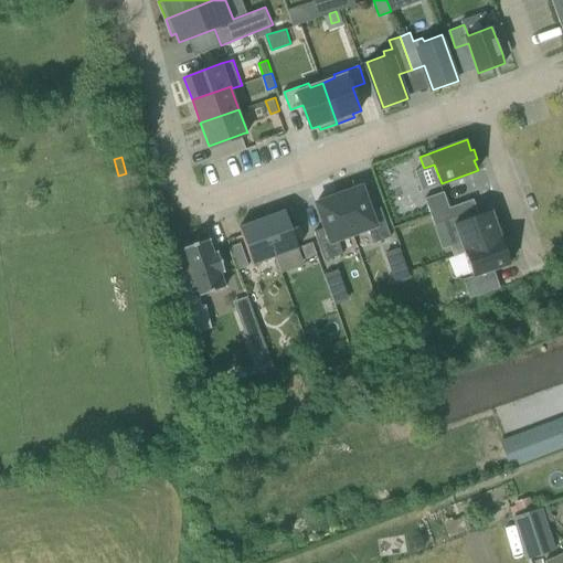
[(356,186),(339,191),(354,233),(370,227),(375,242),(392,236),(381,206),(372,210),(363,186),(357,188),(356,186)]
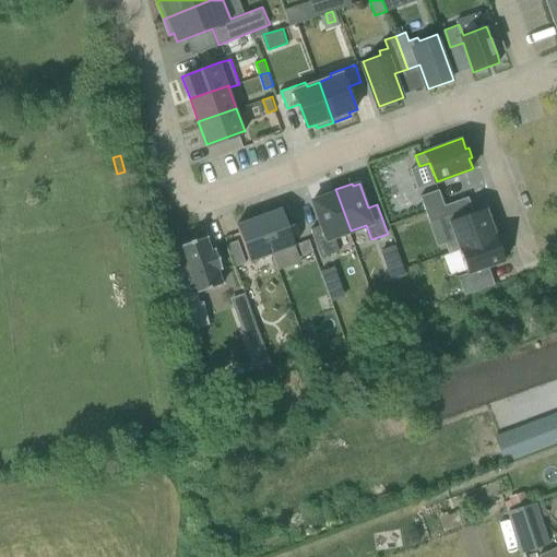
[(446,204),(440,188),(422,194),(427,211),(446,204)]
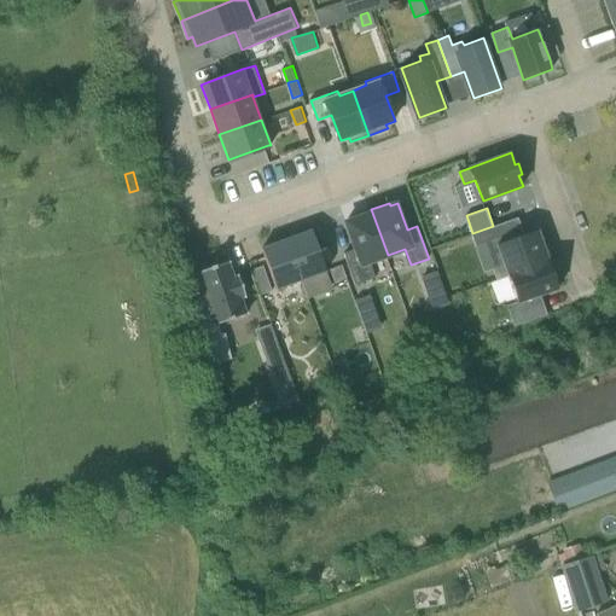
[(356,249),(346,253),(356,284),(377,277),(371,261),(388,255),(371,209),(352,216),(353,220),(347,221),(356,249)]
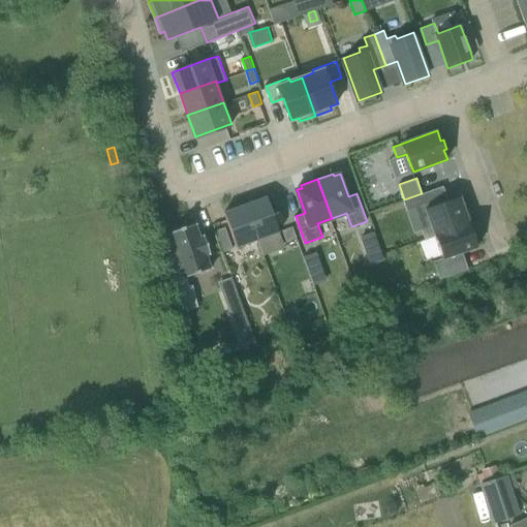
[(407,209),(425,203),(422,193),(404,199),(407,209)]
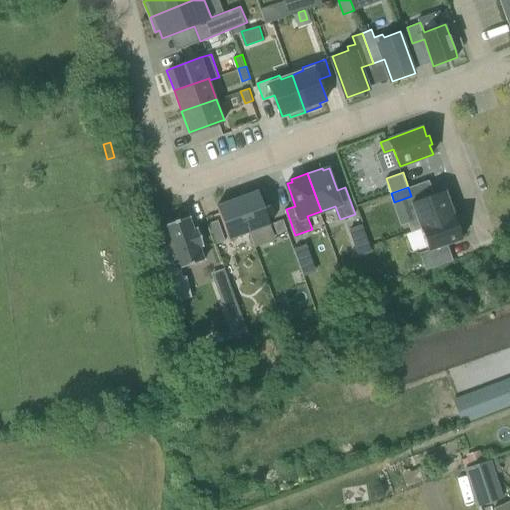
[(259,190),(238,197),(251,231),(271,224),(259,190)]
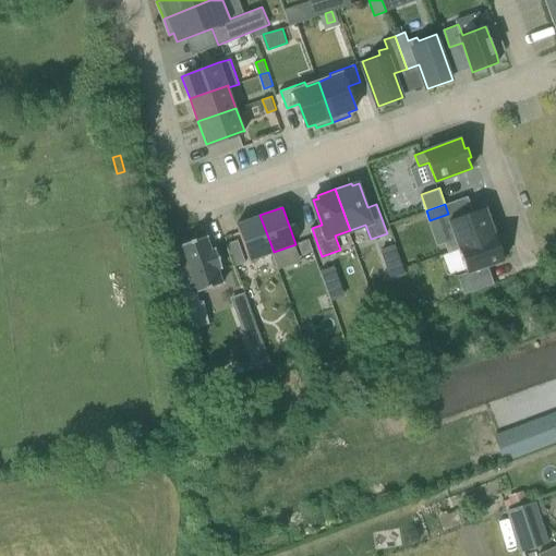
[(456,238),(445,241),(449,250),(495,233),(486,207),(449,220),(456,238)]
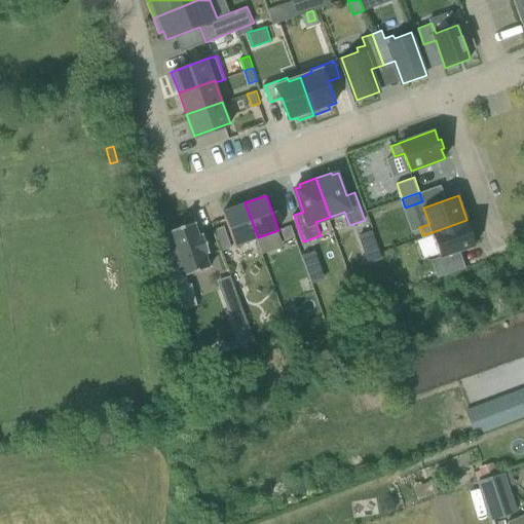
[(245,202),(224,211),(236,245),(258,237),(245,202)]
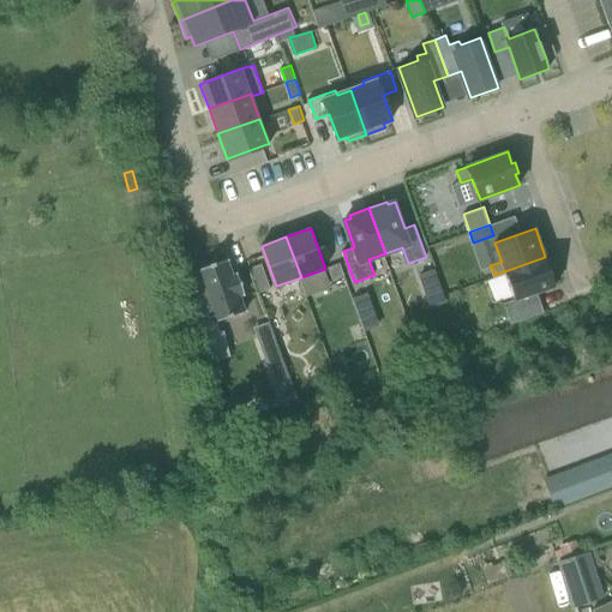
[(545,257),(495,275),(495,277),(507,274),(515,299),(504,303),(513,323),(545,312),(538,293),(556,286),(545,257)]
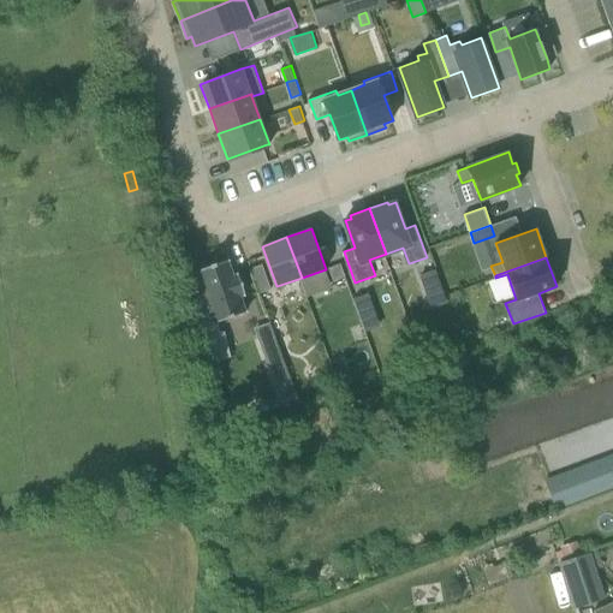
[(228,260),(197,271),(206,293),(200,296),(204,309),(200,311),(212,361),(231,356),(225,332),(221,333),(218,321),(247,311),(242,296),(245,295),(239,274),(234,275),(228,260)]
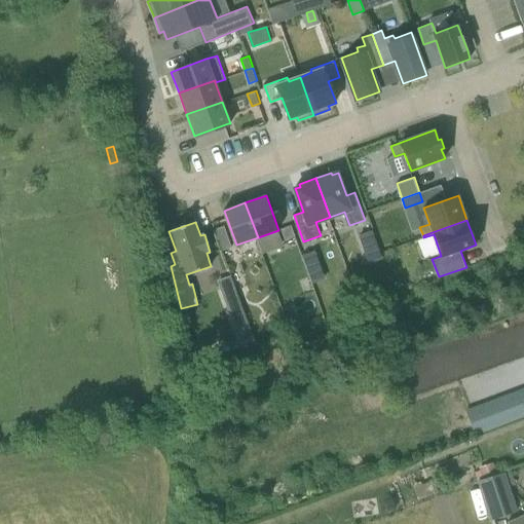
[(292,223),(283,226),(288,240),(297,236),(292,223)]
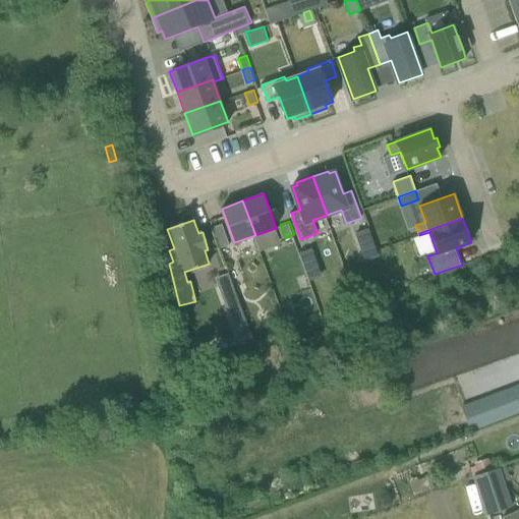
[(213,226),(221,247),(230,244),(222,223),(213,226)]
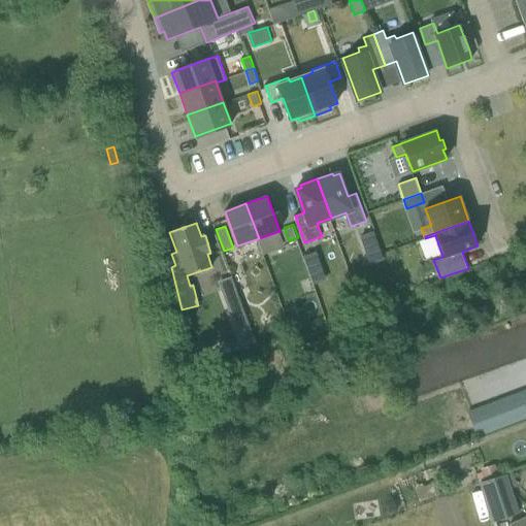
[(366,248),(380,242),(375,231),(362,235),(366,248)]
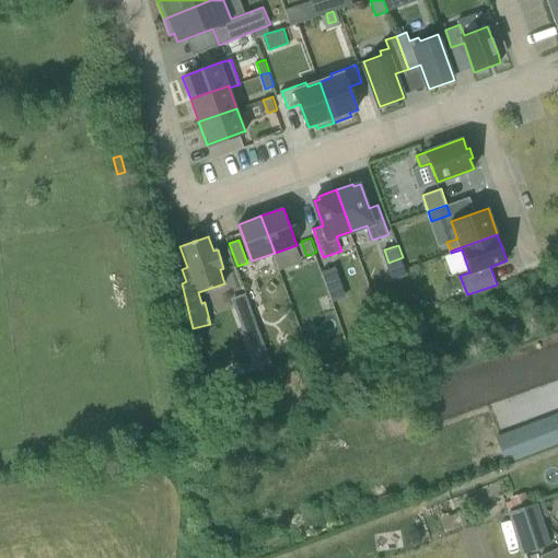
[(340,281),(336,266),(323,271),(328,286),(340,281)]
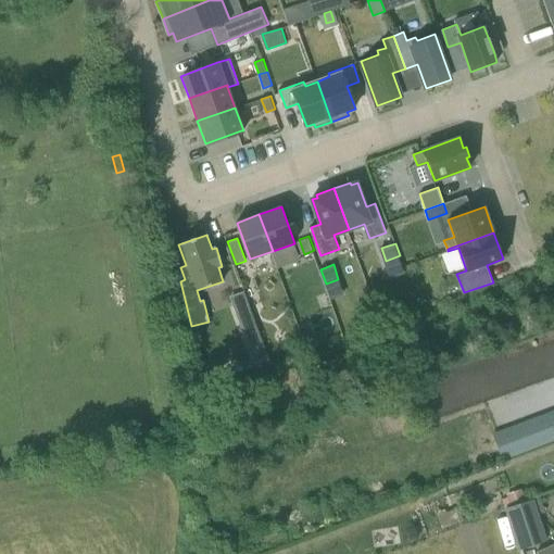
[(246,290),(231,294),(254,356),(267,351),(246,290)]
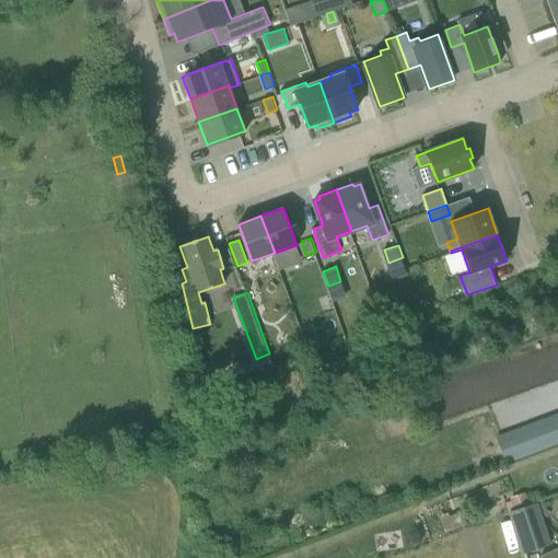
[(557,413),(503,434),(513,460),(557,442),(557,413)]
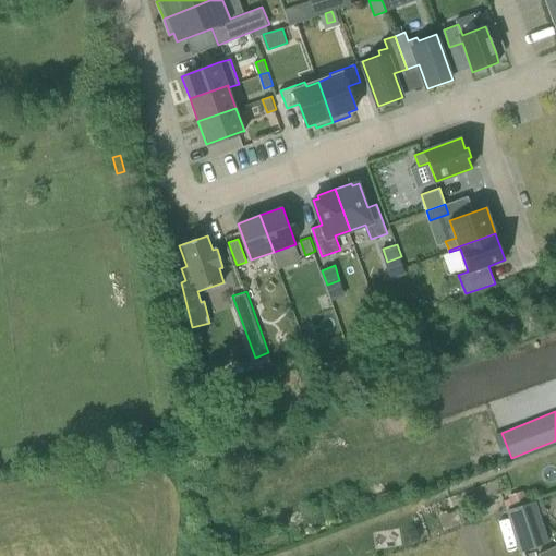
[(506,509),(520,552),(550,542),(535,500),(506,509)]
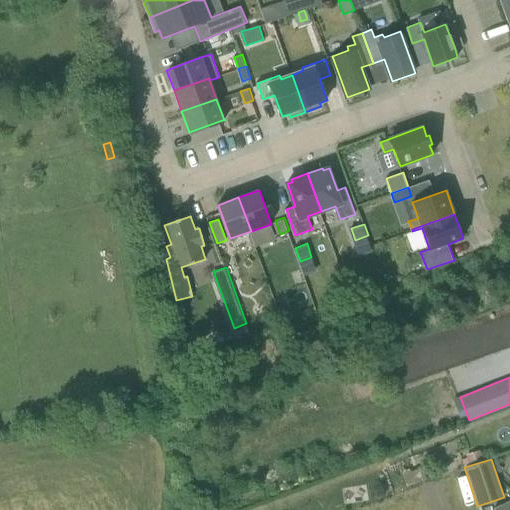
[(509,500),(495,507),(496,509),(509,509),(509,500)]
